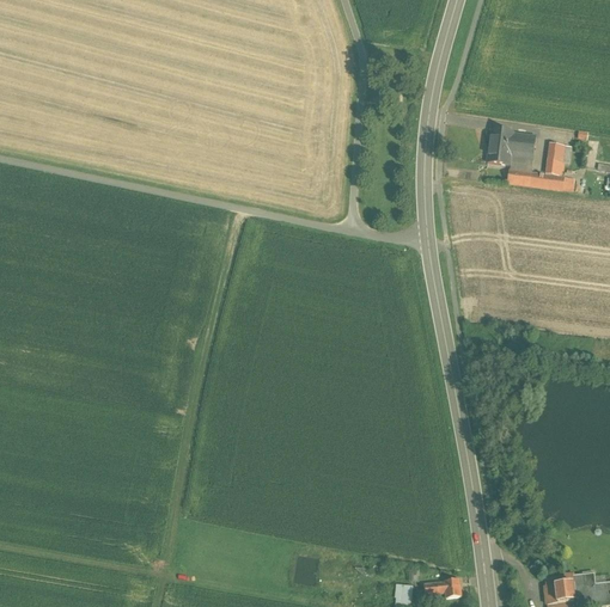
[(511,129),(490,127),(486,164),(507,167),(510,158),(536,160),(538,142),(511,139),(511,129)]
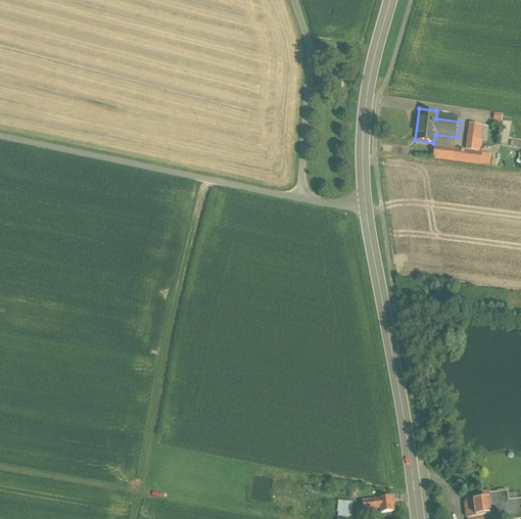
[(466,147),(435,142),(433,157),(491,166),(494,151),(483,149),(487,125),(470,122),(466,147)]
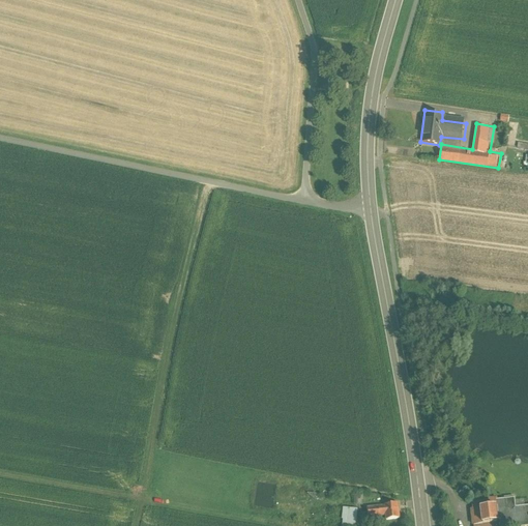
[(362,501),(364,493),(356,491),(354,499),(362,501)]
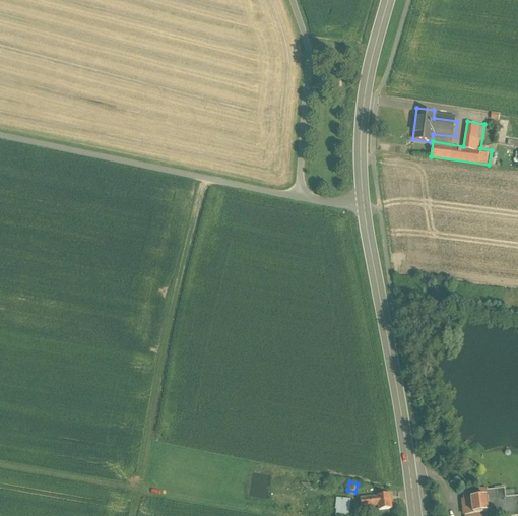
[(505,485),(463,489),(465,515),(511,515),(517,515),(517,493),(506,495),(505,485)]
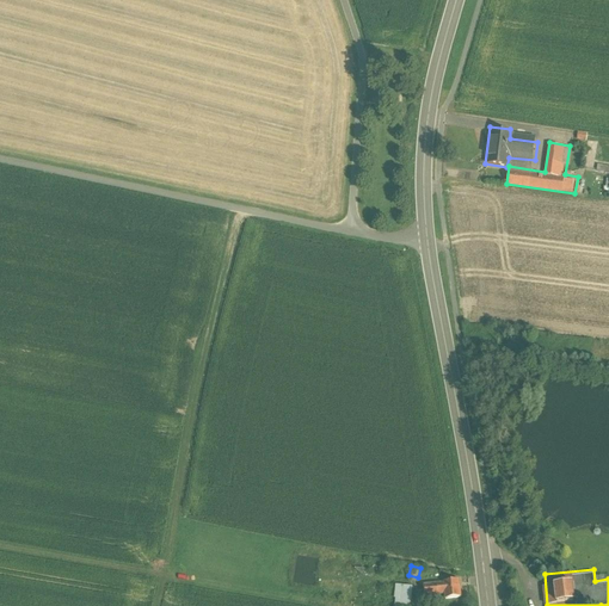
[(457,579),(426,582),(428,595),(443,593),(447,598),(461,597),(457,579)]
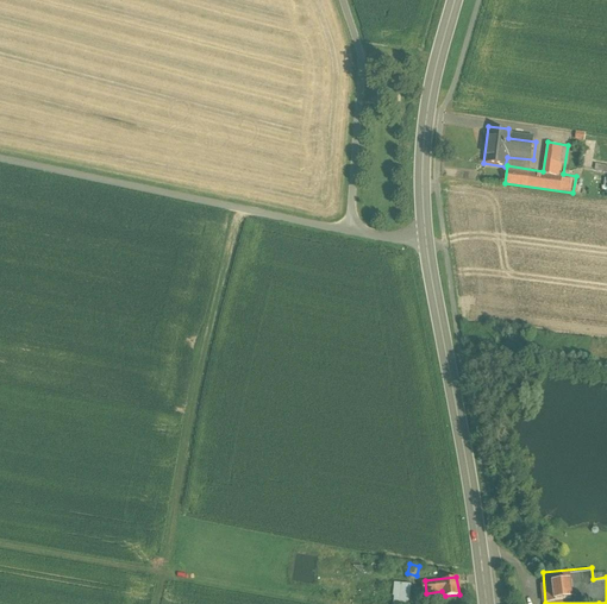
[(392,603),(396,603),(410,603),(413,582),(395,582),(392,603)]
